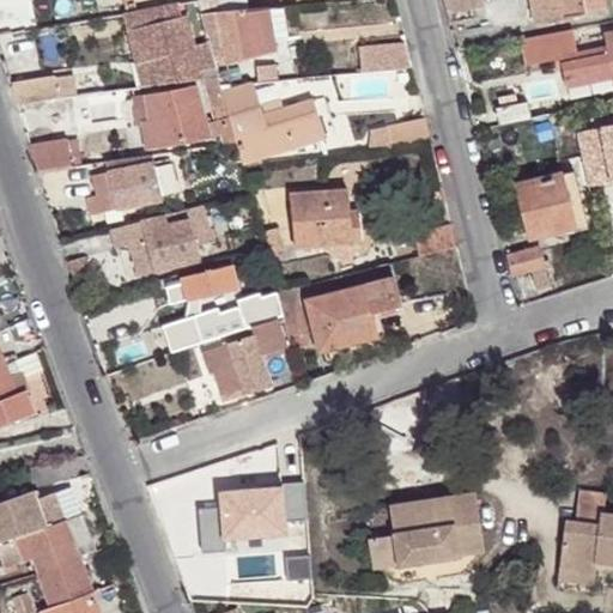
[(210,0),(212,11),(243,8),(247,8),(244,0),(210,0)]
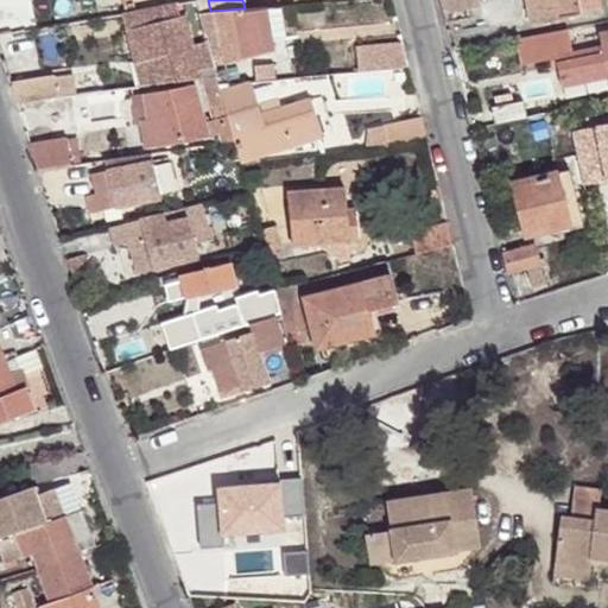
[(557,5),(558,17),(580,14),(578,10),(602,7),(600,0),(534,0),(537,7),(557,5)]
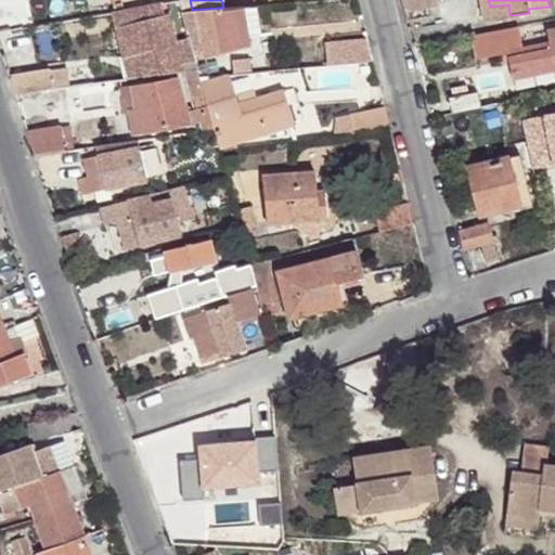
[(155,10),(154,3),(111,12),(121,57),(130,55),(137,77),(181,71),(167,13),(160,14),(160,9),(155,10)]
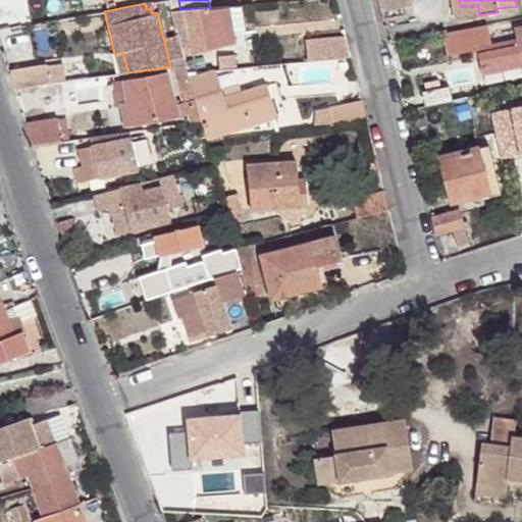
[(233,33),(246,30),(242,4),(227,6),(233,33)]
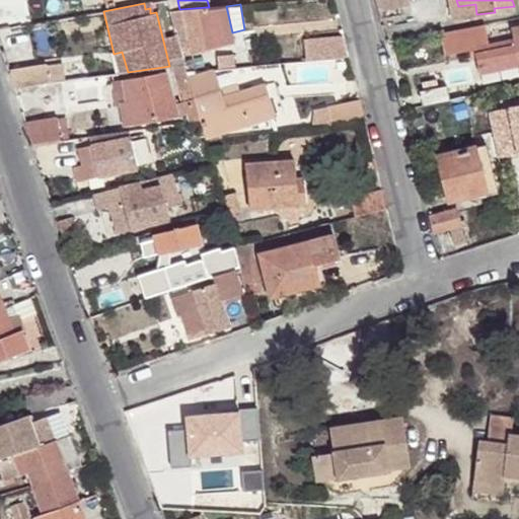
[(206,7),(179,9),(187,39),(181,40),(182,46),(188,45),(190,54),(234,44),(232,32),(226,6),(209,7),(206,7)]
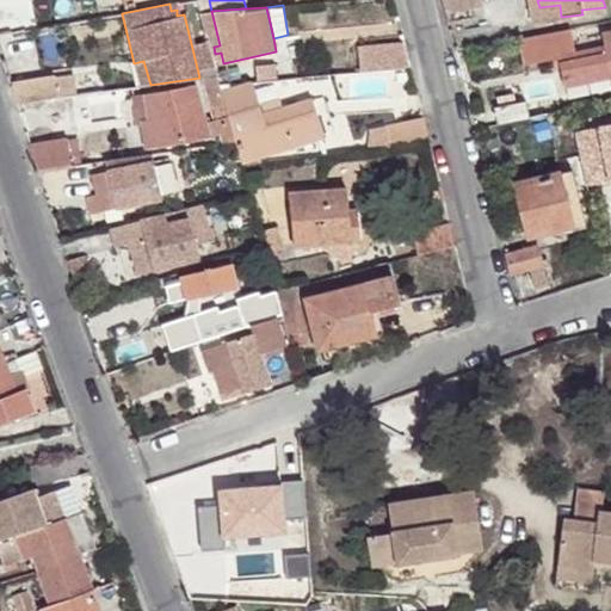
[(610,78),(610,84),(610,32),(600,35),(603,45),(557,55),(563,87),(610,78)]
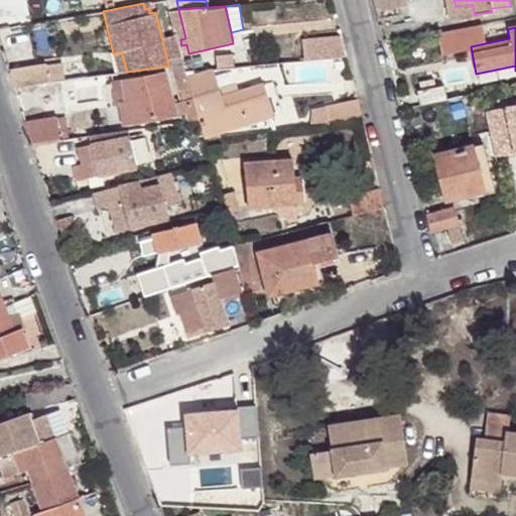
[(304,59),(345,56),(340,36),(299,39),(304,59)]
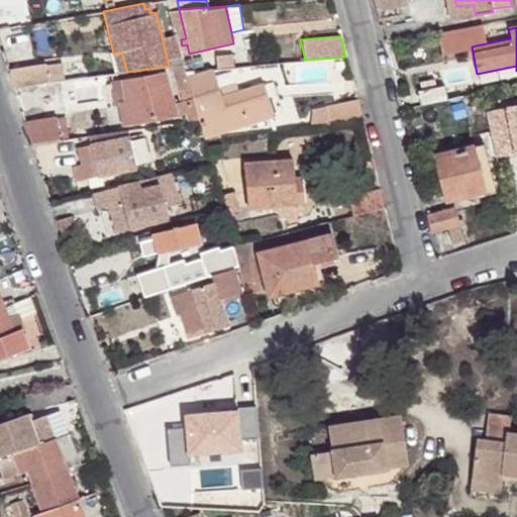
[(205,55),(207,66),(221,63),(219,54),(205,55)]
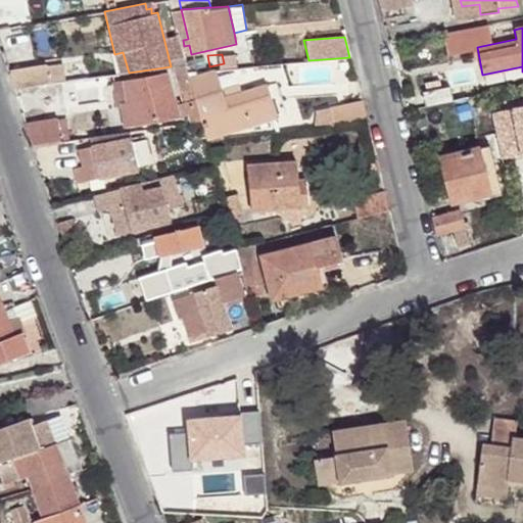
[(207,55),(191,58),(194,69),(209,66),(207,55)]
